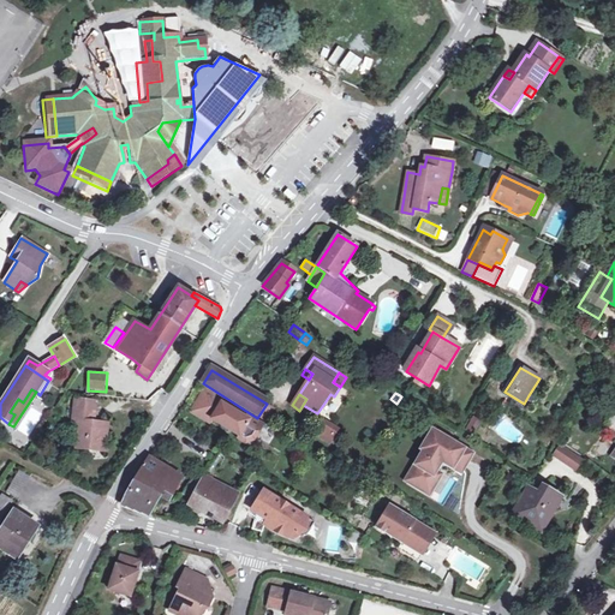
[(539,401),(529,395),(524,404),(535,410),(539,401)]
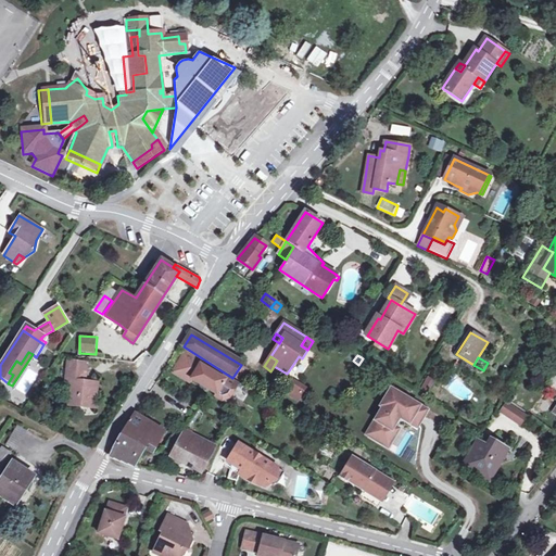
[(81,381),(85,381),(87,363),(67,361),(66,369),(83,370),(81,381)]
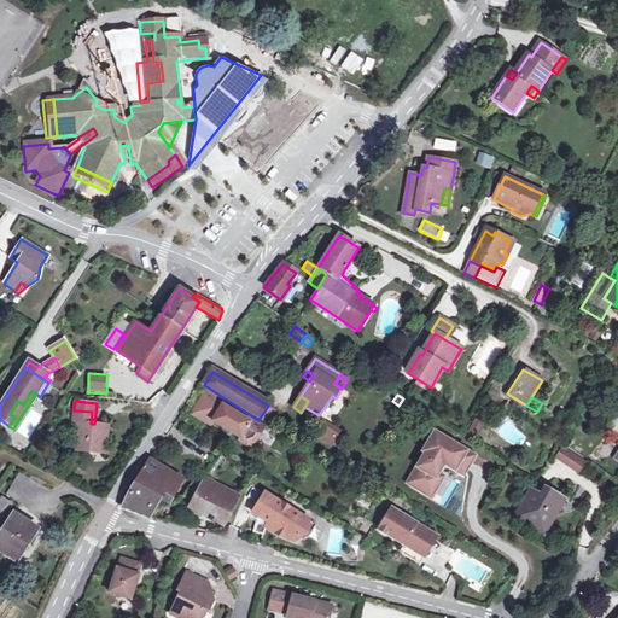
[(249,448),(256,435),(246,429),(250,424),(239,418),(240,415),(235,412),(234,414),(221,406),(211,421),(238,437),(237,441),(249,448)]
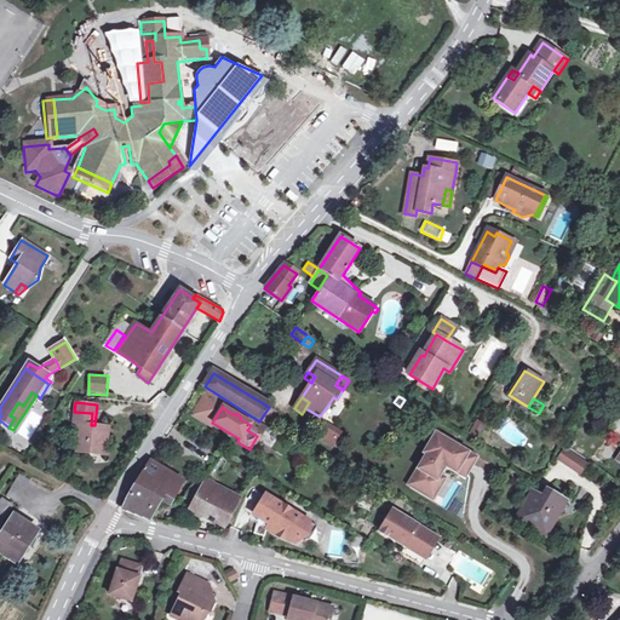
[(92,413),(74,412),(73,423),(76,423),(74,447),(87,449),(86,453),(105,455),(109,426),(95,425),(91,425),(92,413)]
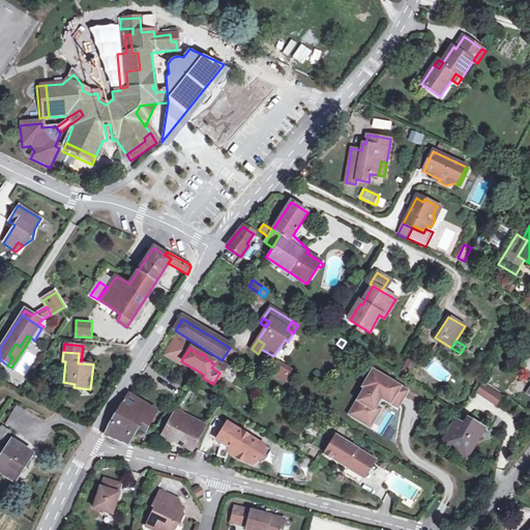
[(408,359),(402,371),(408,375),(415,363),(408,359)]
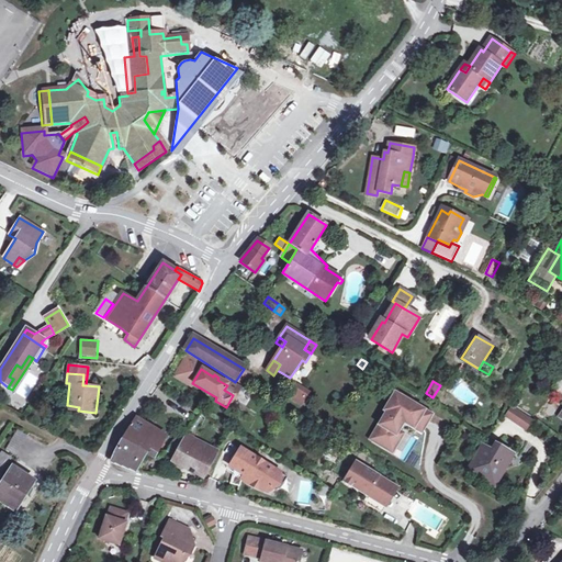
[(303,408),(313,393),(299,384),(289,398),(303,408)]
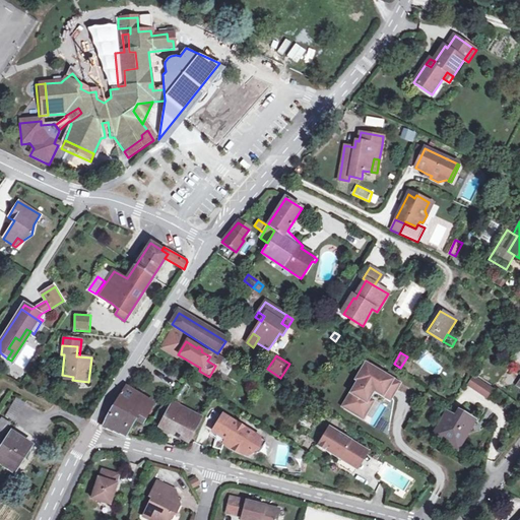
[(506,369),(516,377),(519,371),(519,366),(513,360),(506,369)]
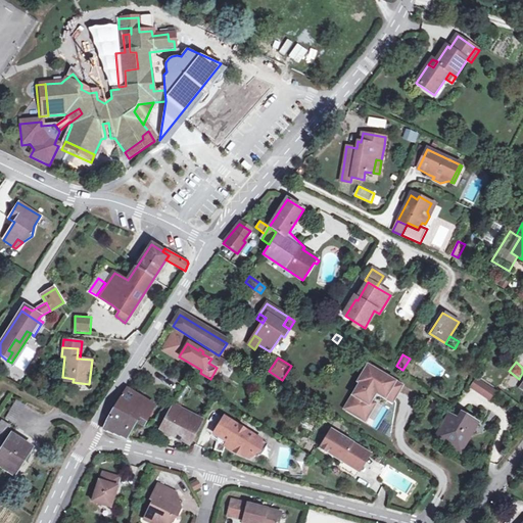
[(380,372),(370,366),(362,381),(364,382),(347,408),(355,413),(357,412),(364,417),(372,403),(369,401),(376,390),(383,395),(390,383),(381,377),(380,379),(377,377),(380,372)]
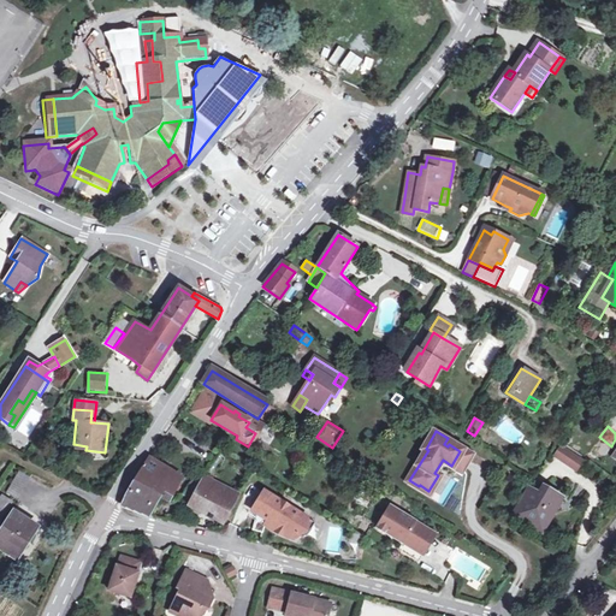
[(579,474),(587,461),(563,445),(555,457),(579,474)]
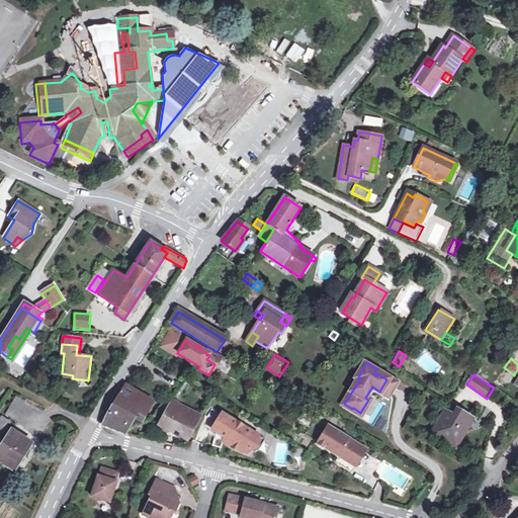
[(102,426),(124,436),(134,419),(141,423),(144,417),(143,416),(145,412),(147,413),(153,403),(125,387),(123,393),(121,392),(115,401),(102,426)]
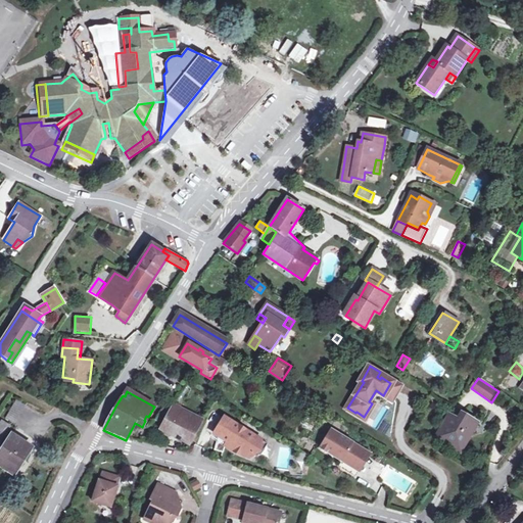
[(14,425),(26,406),(15,400),(4,420),(14,425)]
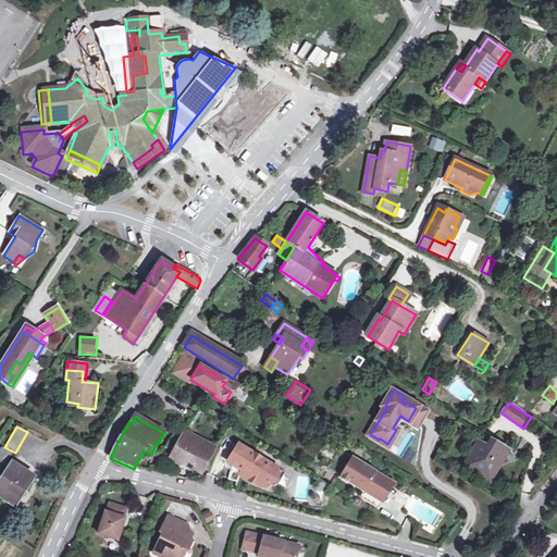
[(182,461),(196,437),(185,432),(171,456),(182,461)]
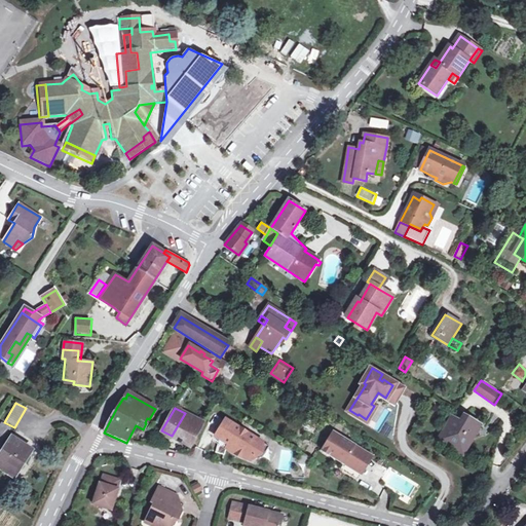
[(203,423),(185,413),(172,436),(190,446),(203,423)]
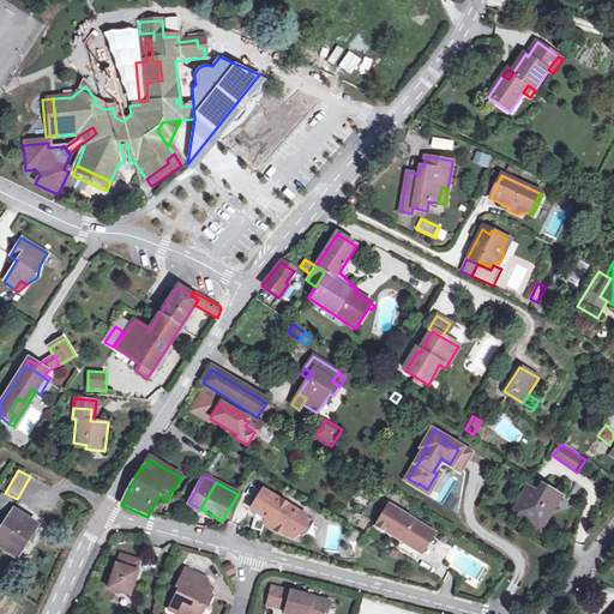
[(557,505),(560,497),(540,485),(536,493),(527,487),(510,515),(537,531),(553,504),(557,505)]
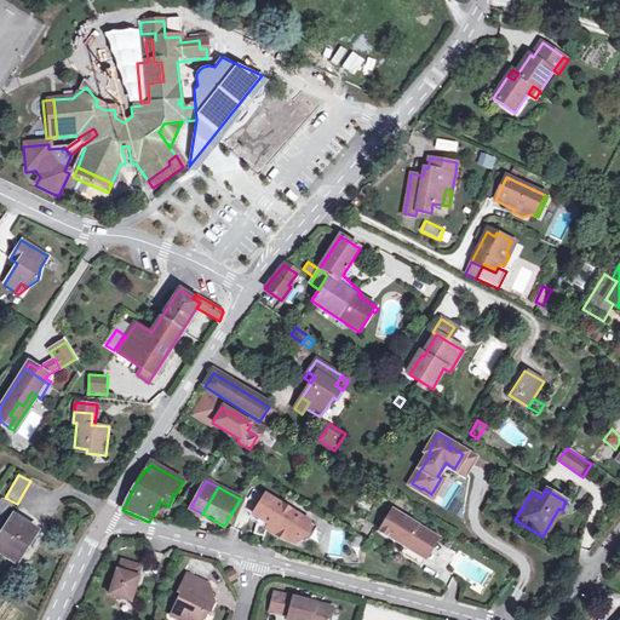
[(316,527),(265,495),(253,515),(279,530),(276,535),(285,539),(288,534),(302,541),(308,540),(316,527)]
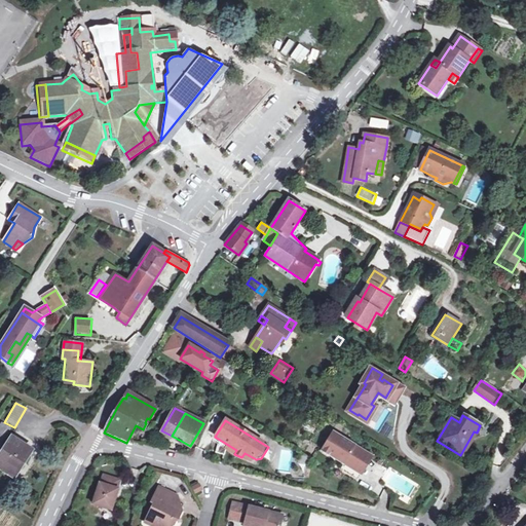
[(0,423),(0,447),(12,429),(1,422),(0,423)]
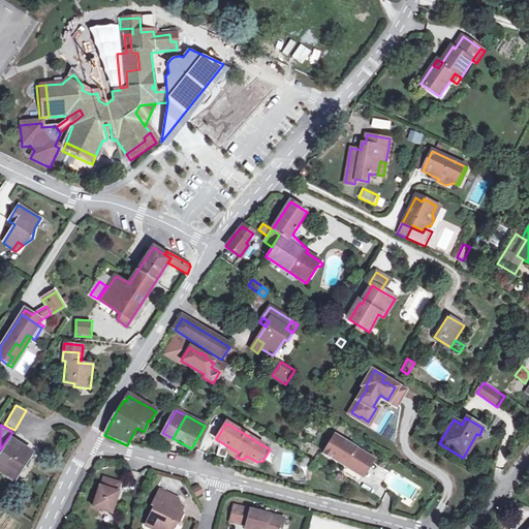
[(370,457),(335,435),(323,454),(338,462),(340,458),(344,461),(342,465),(359,474),(370,457)]
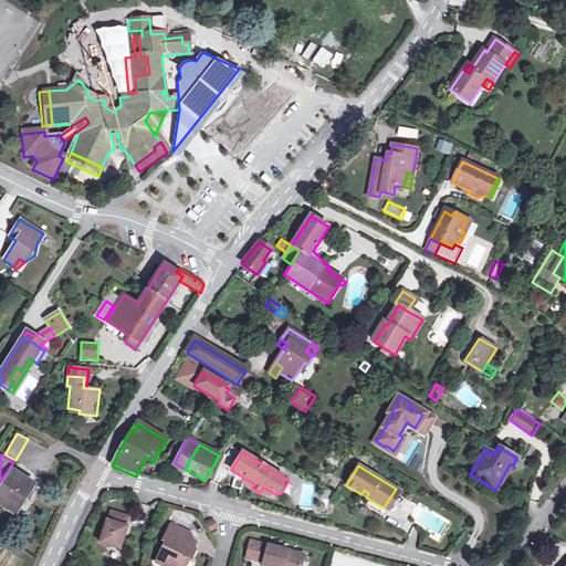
[(0,492),(0,503),(14,514),(33,484),(13,472),(0,492)]
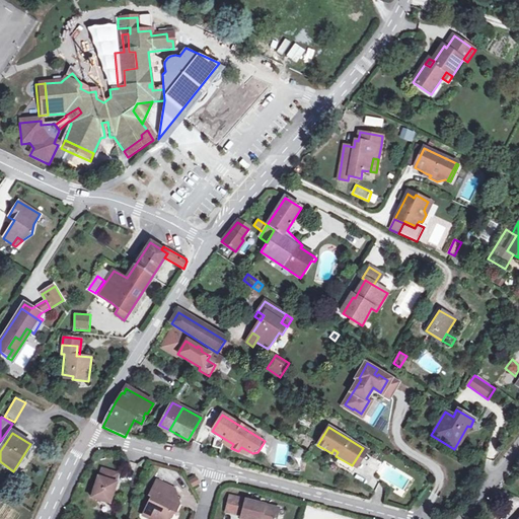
[(209,437),(206,445),(222,449),(224,442),(209,437)]
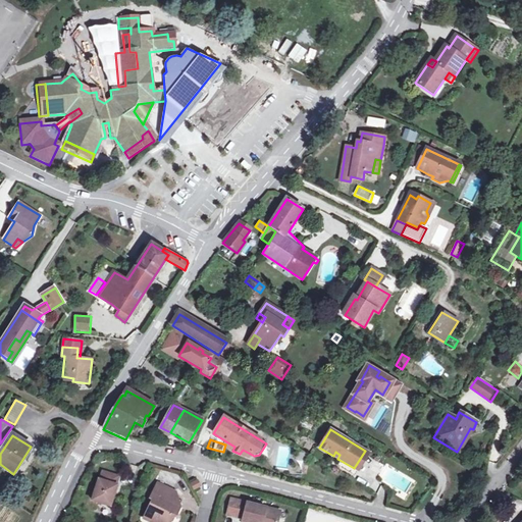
[(112,506),(118,485),(116,484),(119,475),(105,471),(102,479),(99,478),(93,499),(112,506)]
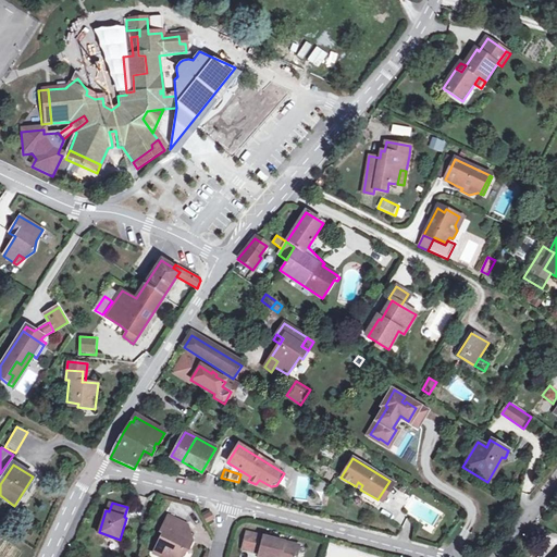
[(203,516),(206,524),(215,521),(212,512),(203,516)]
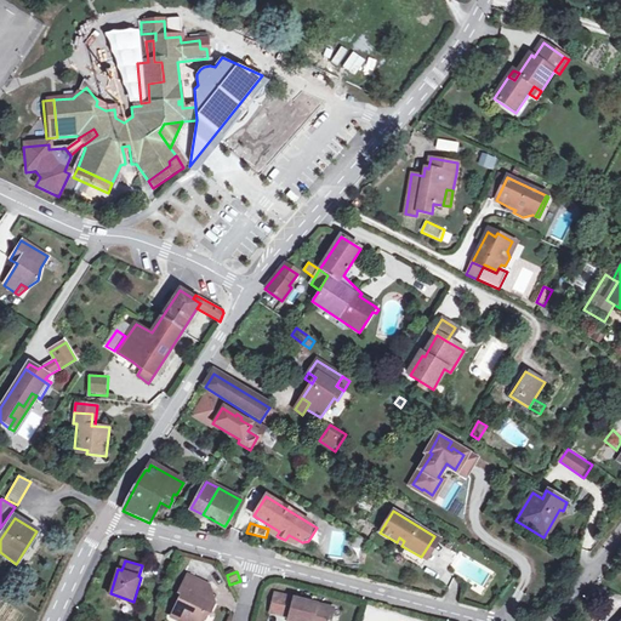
[(201,594),(208,582),(189,575),(180,593),(183,594),(172,616),(181,620),(203,620),(208,611),(214,610),(216,602),(201,594)]
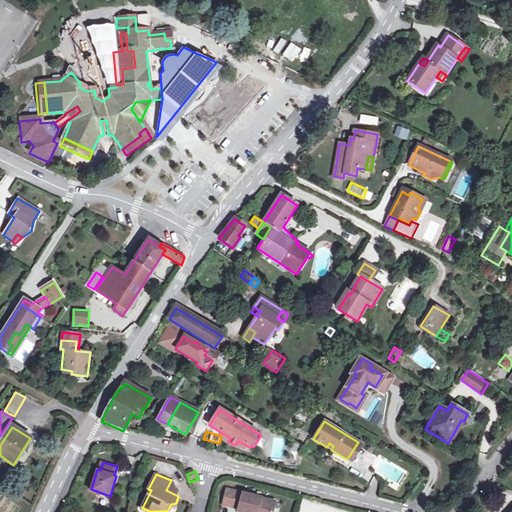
[(175,483),(171,480),(166,490),(178,496),(175,483)]
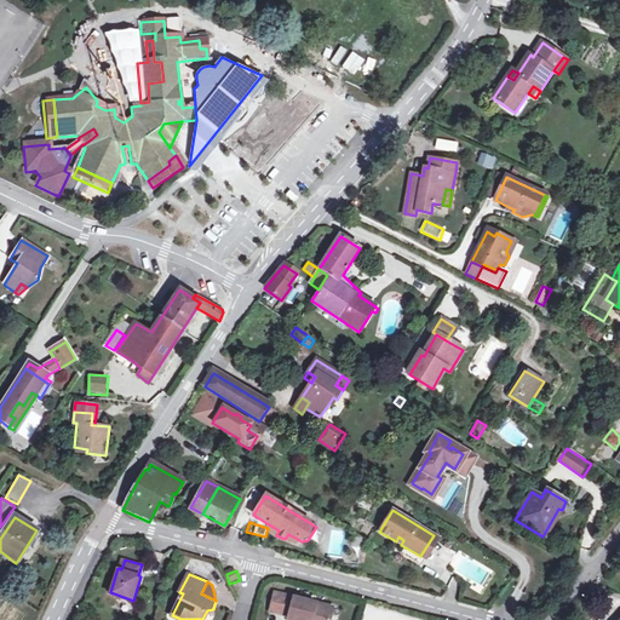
[(296,619),(332,619),(337,608),(279,591),(273,609),(293,615),(292,619),(296,619)]
